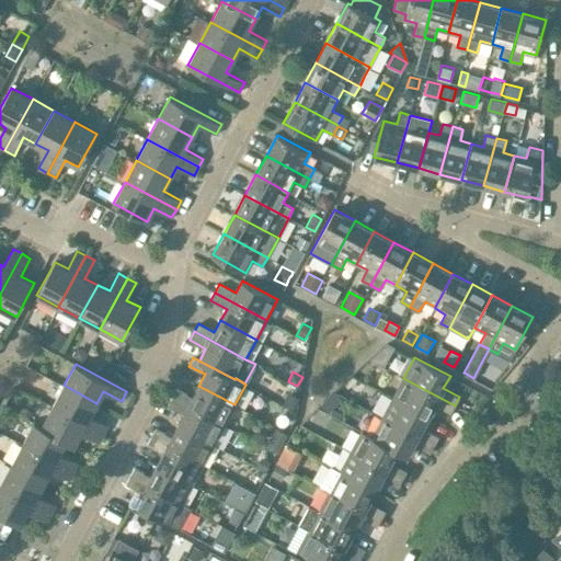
[(403,378),(392,398),(428,416),(435,404),(450,413),(455,405),(403,378)]
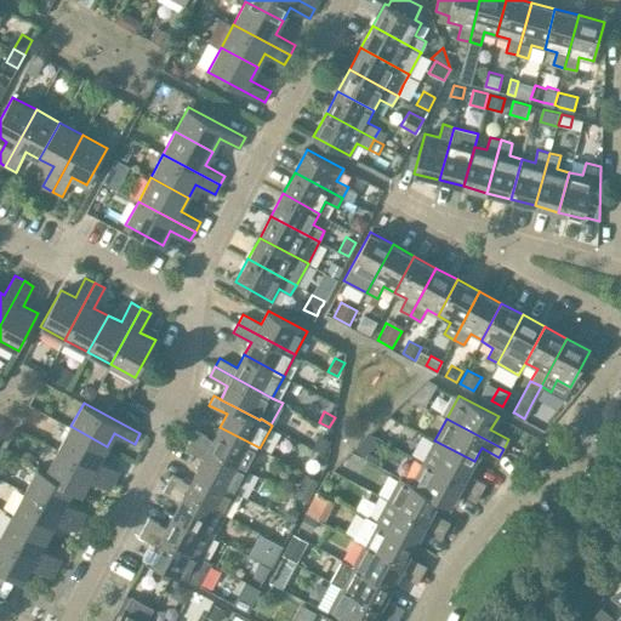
[(58,450),(114,480),(120,471),(100,460),(107,446),(70,426),(58,450)]
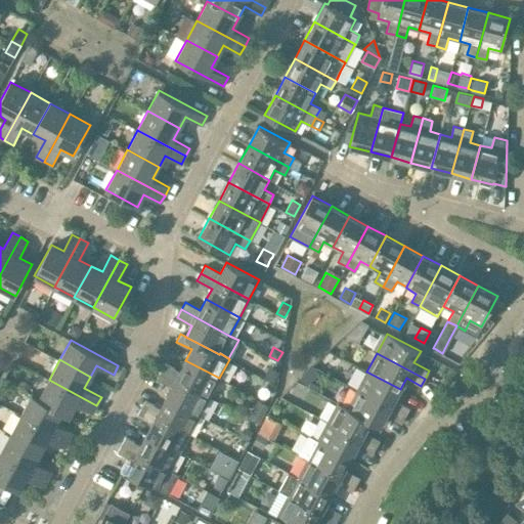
[(209,396),(219,378),(185,360),(180,370),(165,363),(161,370),(209,396)]
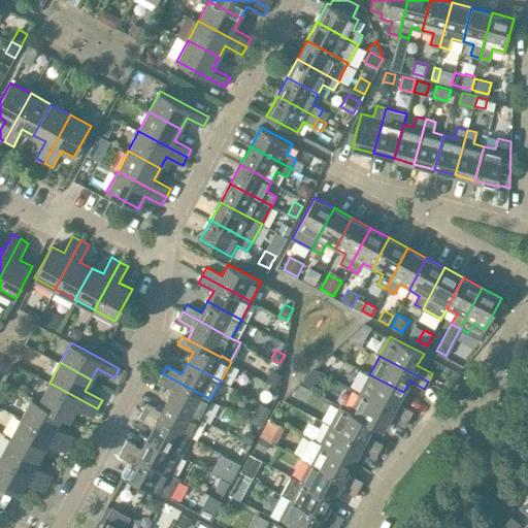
[(271,370),(266,380),(275,385),(281,375),(271,370)]
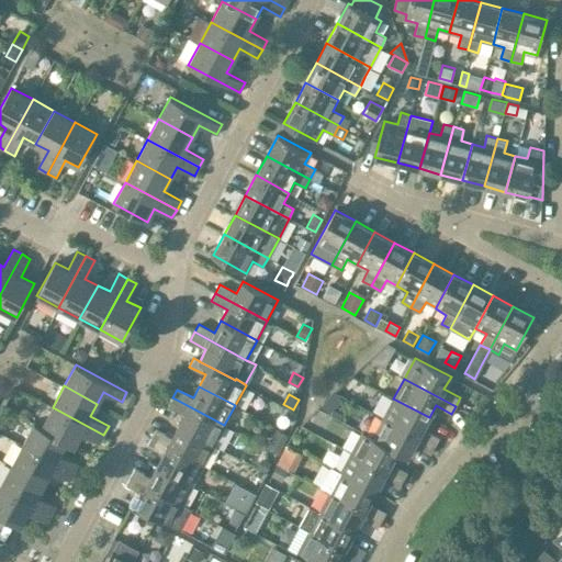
[(214,445),(224,425),(172,397),(168,405),(184,414),(178,426),(214,445)]
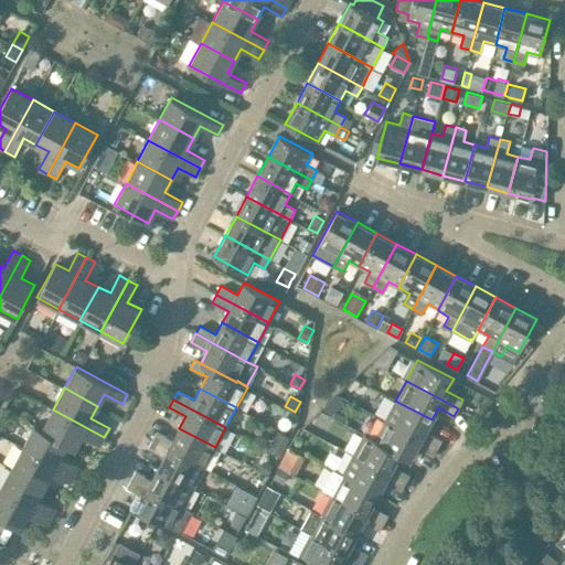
[(395,401),(385,420),(437,448),(441,439),(425,432),(432,419),(395,401)]
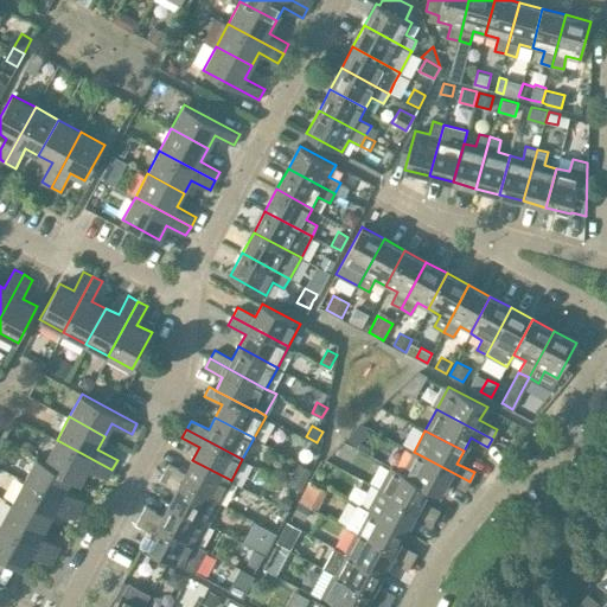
[(36,458),(81,481),(88,468),(107,479),(112,470),(57,440),(45,461),(37,457),(36,458)]
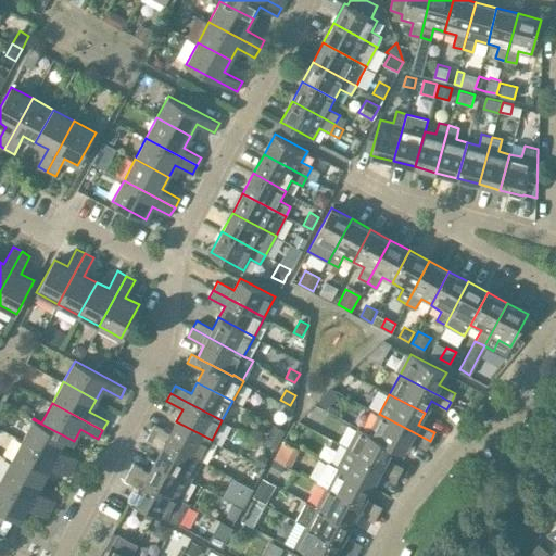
[(379,414),(368,432),(368,433),(393,446),(393,447),(403,453),(409,440),(426,449),(430,441),(379,414)]
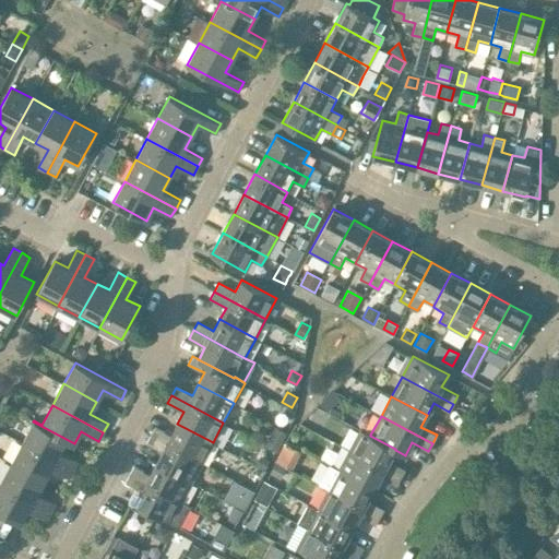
[(33,421),(22,442),(73,470),(78,461),(60,451),(66,440),(73,444),(74,443),(33,421)]
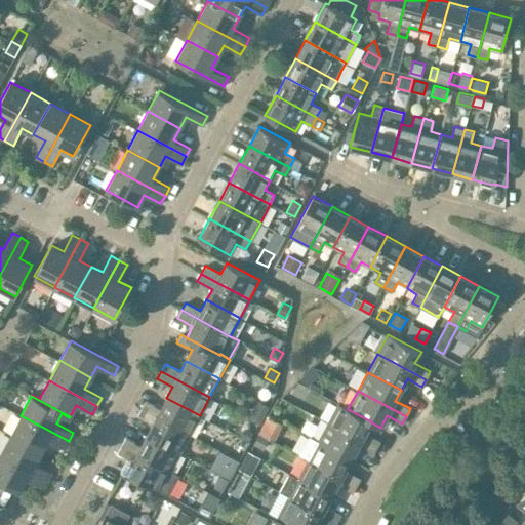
[(190,434),(200,415),(166,398),(160,408),(146,401),(142,408),(190,434)]
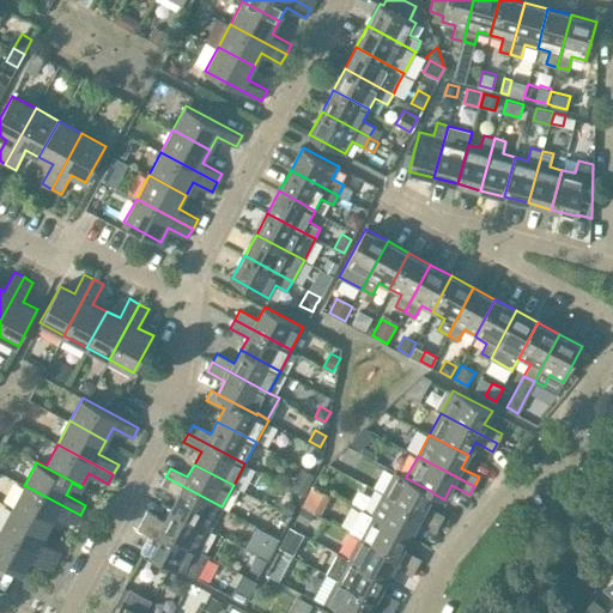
[(383,493),(439,523),(444,515),(426,505),(434,493),(434,492),(406,478),(406,477),(395,471),(383,493)]
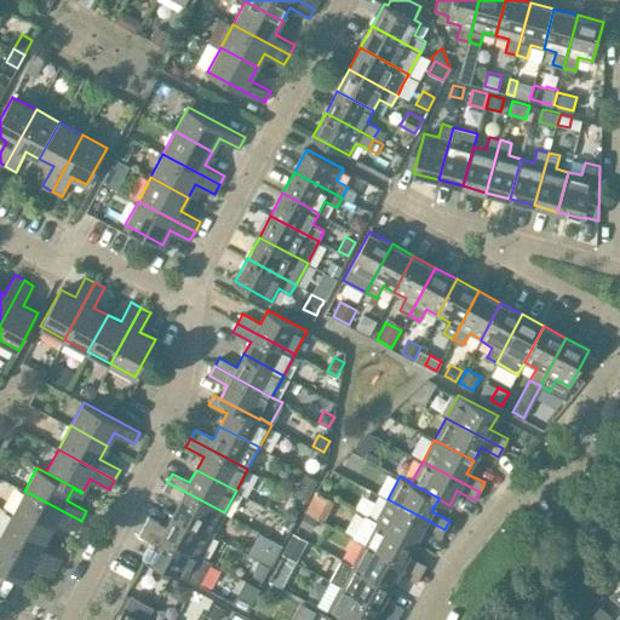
[(213,534),(224,512),(167,482),(162,491),(179,500),(173,514),(213,534)]
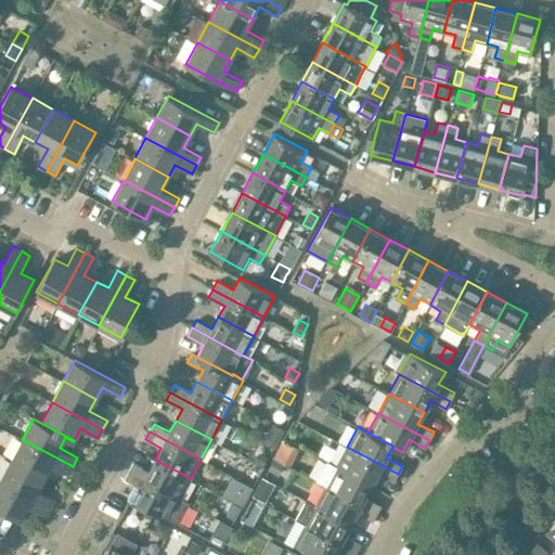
[(11,460),(43,478),(51,465),(68,475),(73,466),(22,439),(11,460)]
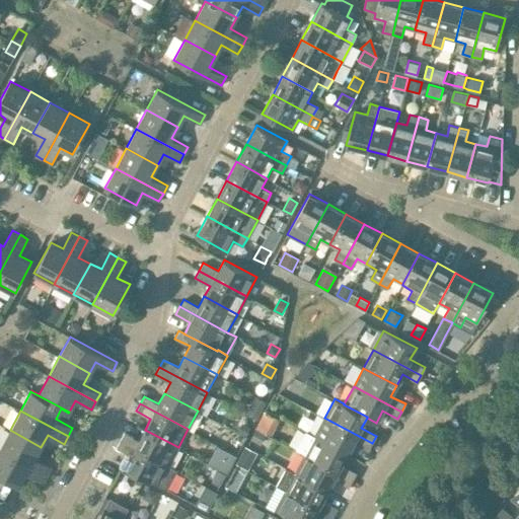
[(324,418),(314,436),(348,453),(353,443),(368,451),(372,443),(324,418)]
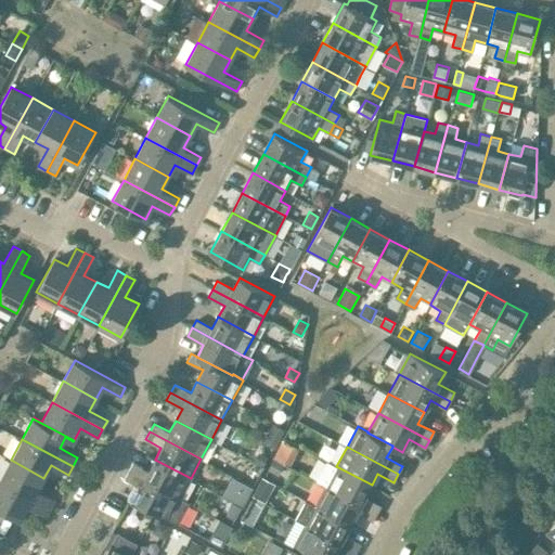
[(0,479),(0,480),(50,507),(55,499),(38,489),(43,478),(11,460),(0,479)]
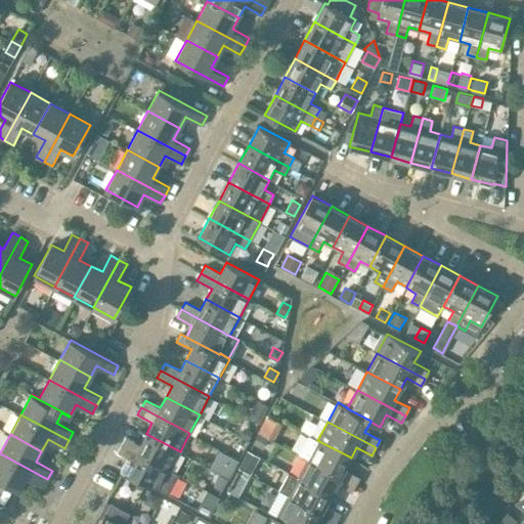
[(170,470),(180,451),(146,434),(140,444),(125,437),(121,444),(170,470)]
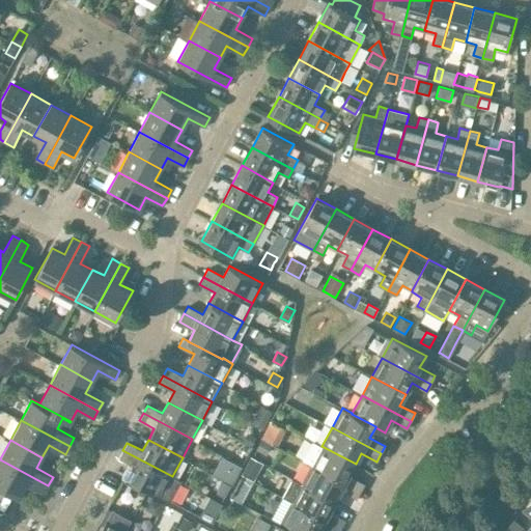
[(262,440),(256,450),(266,455),(272,445),(262,440)]
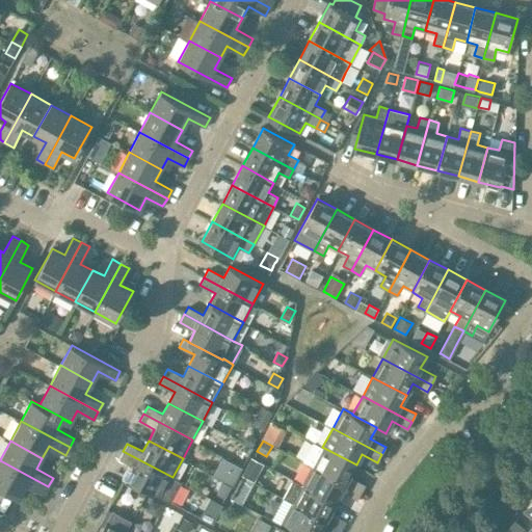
[(356,464),(322,447),(313,442),(303,460),(312,466),(362,491),(366,484),(350,476),(356,464)]
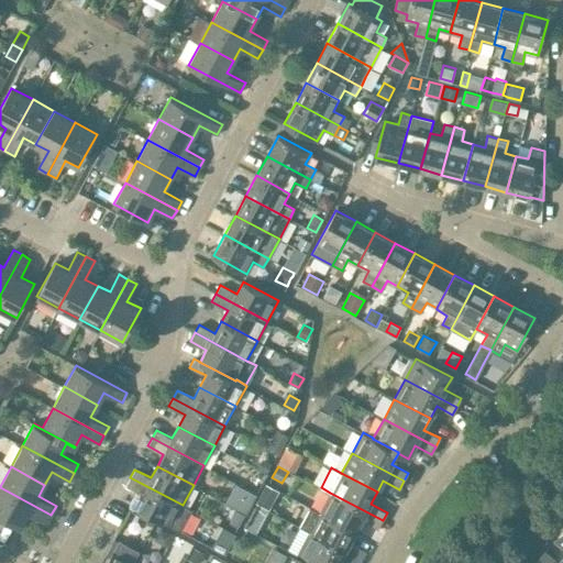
[(183,506),(183,505),(130,477),(127,485),(142,494),(135,507),(181,531),(192,510),(183,506)]
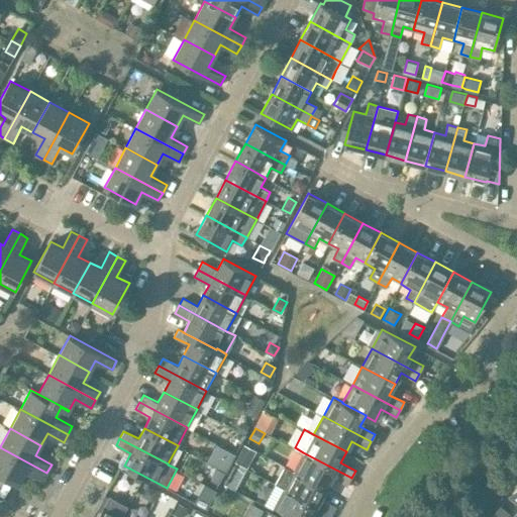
[(46,473),(0,447),(0,473),(20,485),(26,472),(42,481),(46,473)]
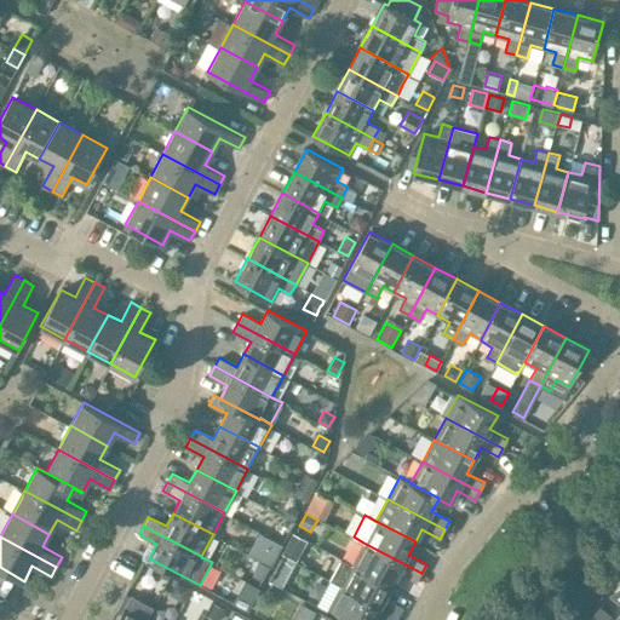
[(363,543),(352,564),(391,585),(399,573),(417,583),(422,573),(363,543)]
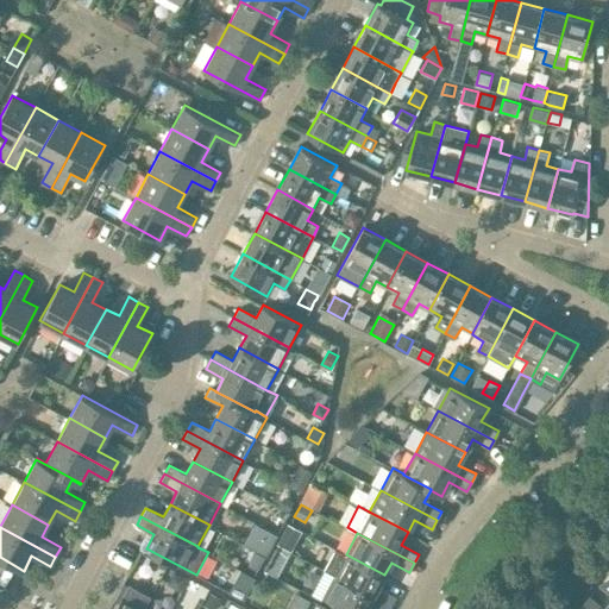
[(283,534),(280,544),(292,550),(296,540),(283,534)]
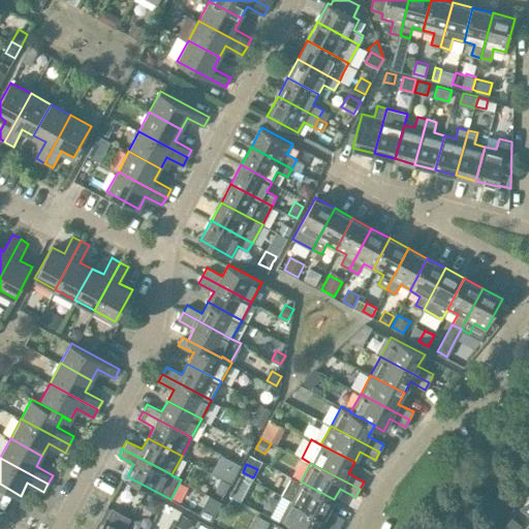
[(242,474),(237,484),(246,490),(252,479),(242,474)]
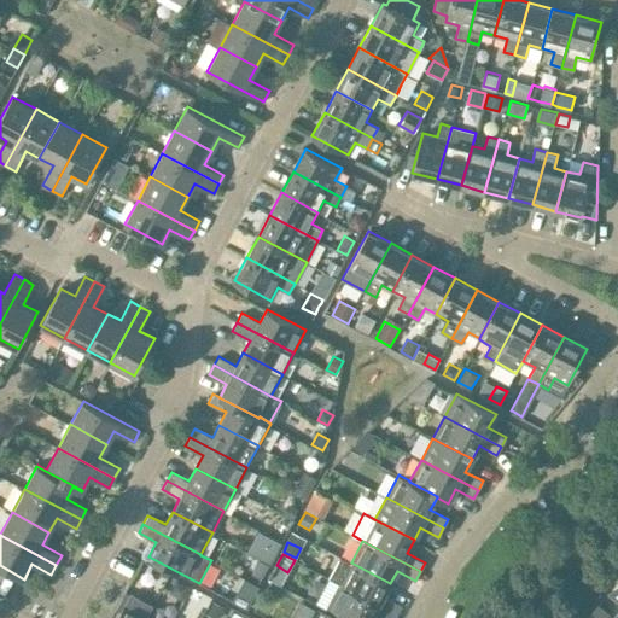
[(328,578),(339,584),(396,614),(401,606),(384,596),(390,583),(351,563),(340,557),(328,578)]
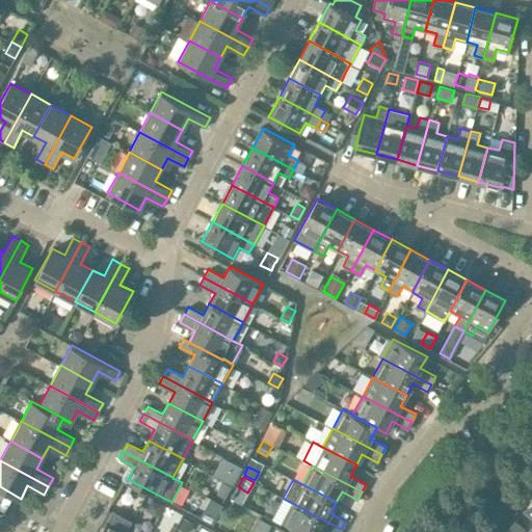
[(222,482),(217,493),(225,498),(231,486),(222,482)]
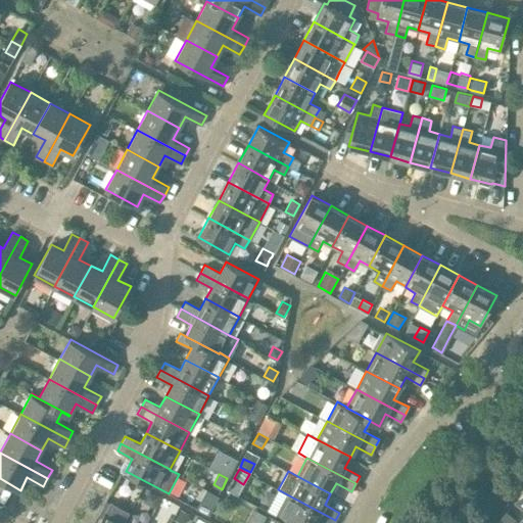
[(149,490),(144,501),(154,507),(159,496),(149,490)]
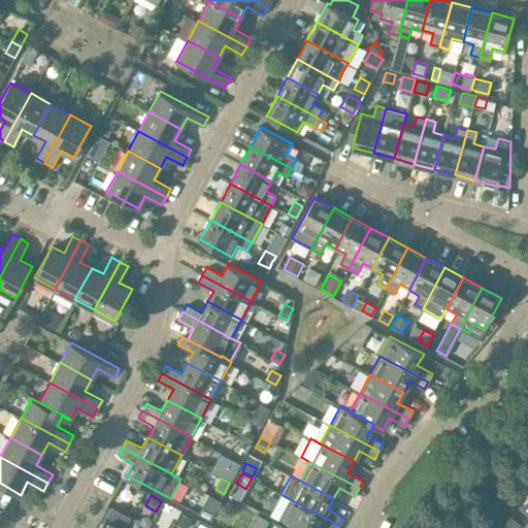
[(336,527),(338,525),(290,499),(279,518),(297,527),(317,527),(320,525),(325,527),(336,527)]
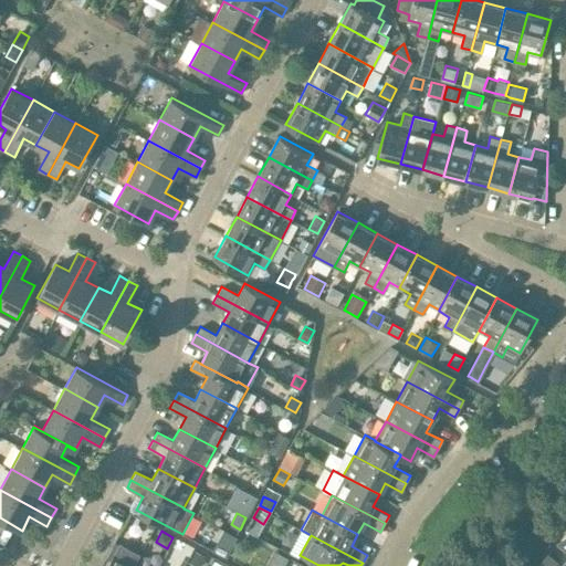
[(119,543),(114,553),(106,565),(133,565),(135,564),(140,554),(119,543)]
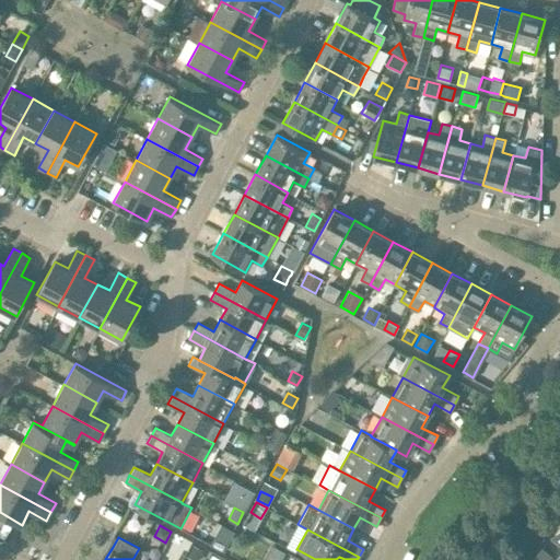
[(194,545),(187,556),(195,559),(198,559),(203,550),(194,545)]
